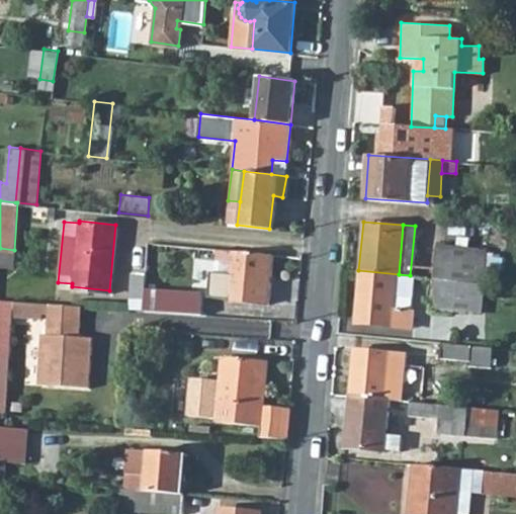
[(435,242),(431,277),(482,281),(485,248),(452,245),(452,244),(435,242)]
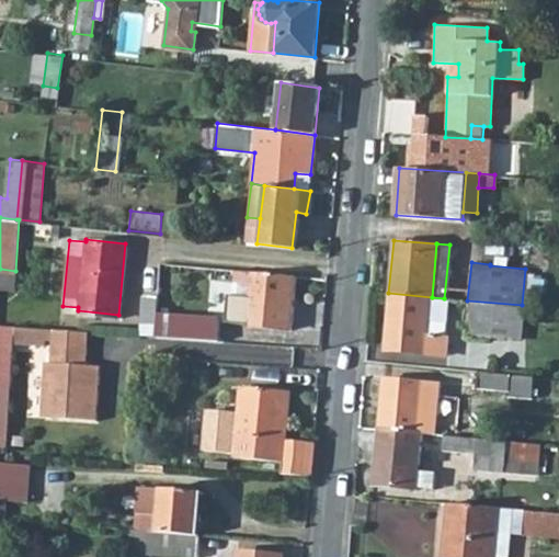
[(0,287),(15,288),(15,271),(0,269),(0,287)]
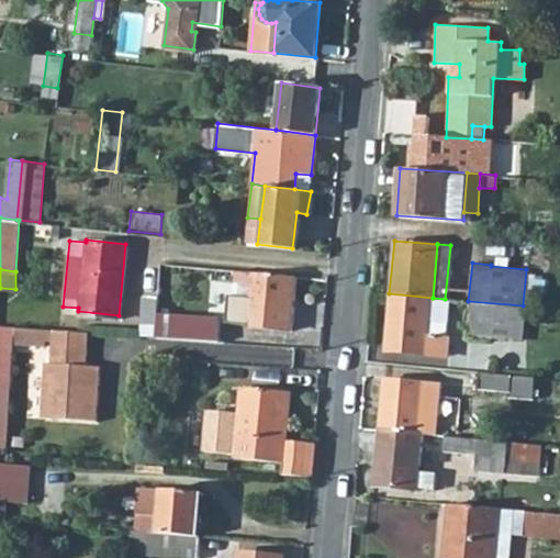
[(289,328),(294,276),(234,270),(233,281),(248,283),(245,323),(289,328)]
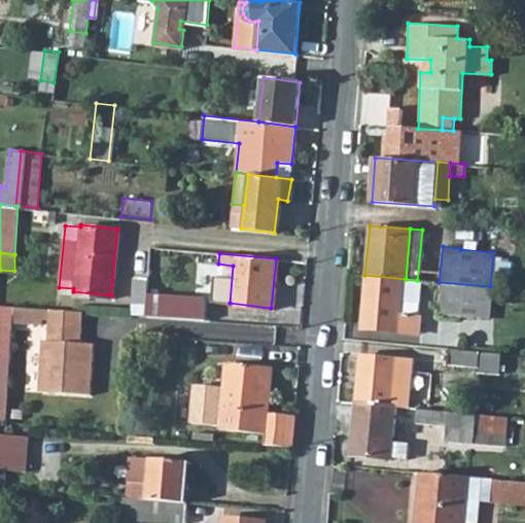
[(133,274),(131,313),(145,314),(146,297),(147,275),(133,274)]
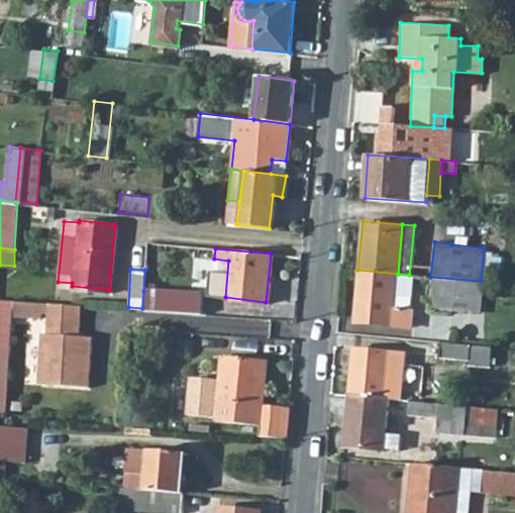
[(407,310),(411,275),(409,275),(398,274),(357,270),(354,297),(359,298),(358,321),(410,326),(411,311),(407,310)]
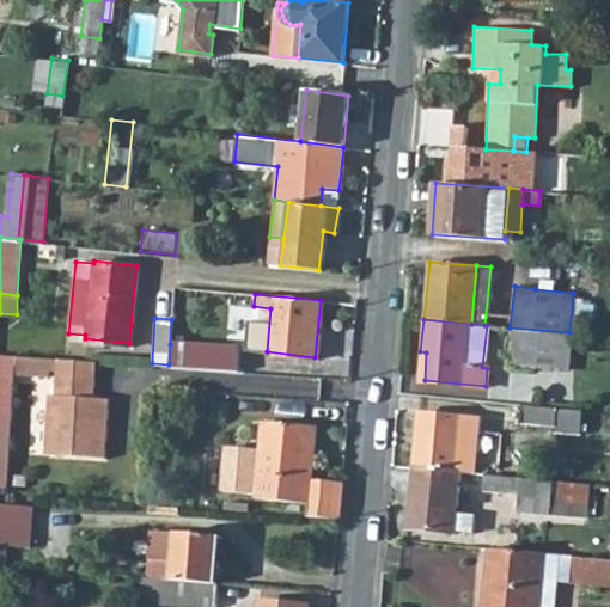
[(529,365),(567,368),(569,332),(510,327),(505,363),(528,367),(529,365)]
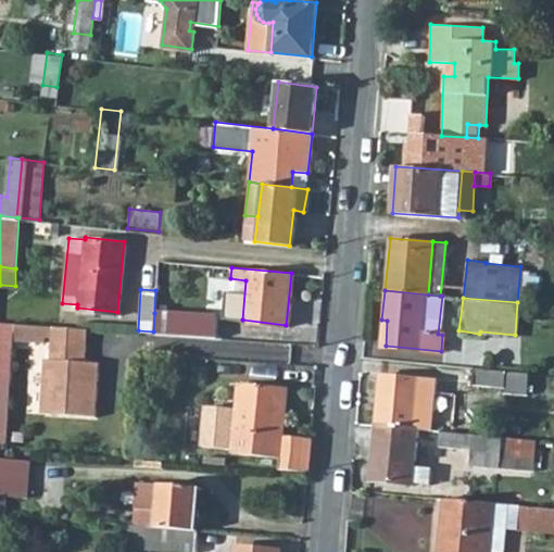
[(180,316),(179,334),(203,335),(223,337),(224,316),(181,311),(180,316)]
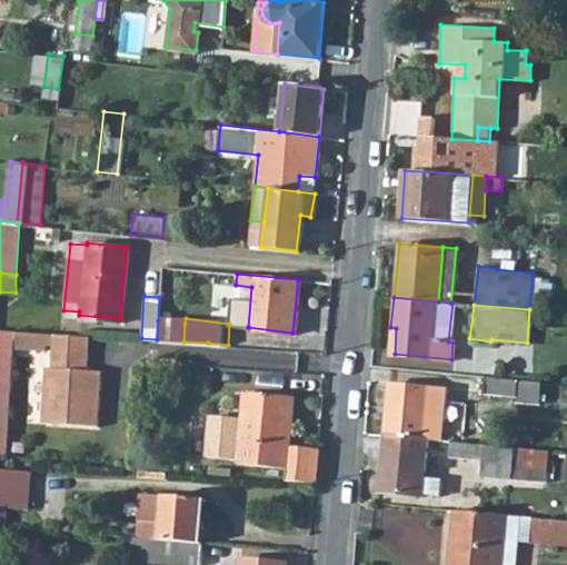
[(185,324),(158,320),(157,339),(183,342),(185,324)]
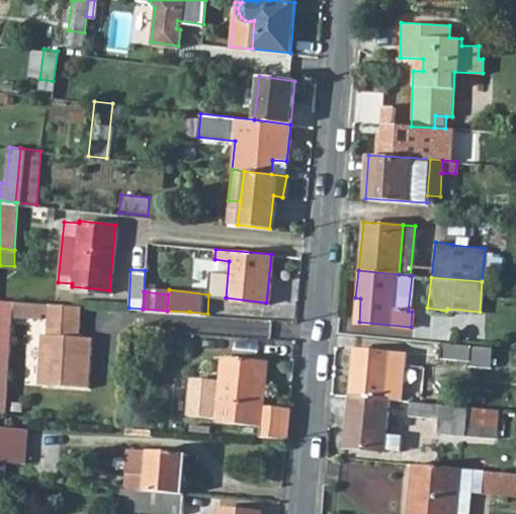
[(0,353),(8,354),(9,314),(9,298),(0,296),(0,353)]
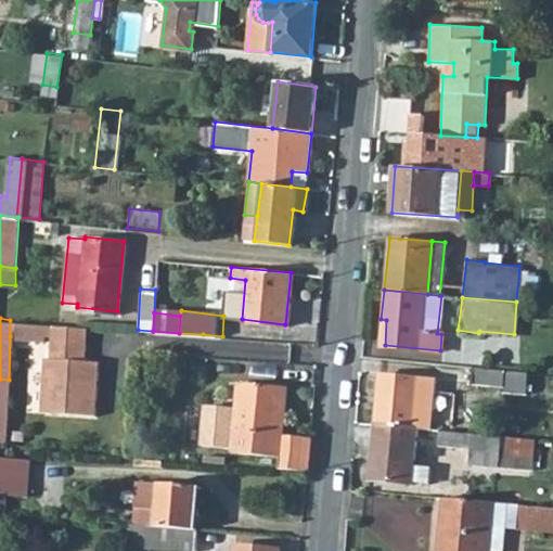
[(79,359),(81,325),(48,323),(10,320),(10,336),(42,340),(42,333),(51,334),(49,356),(43,356),(38,409),(88,414),(92,370),(87,370),(88,360),(79,359)]
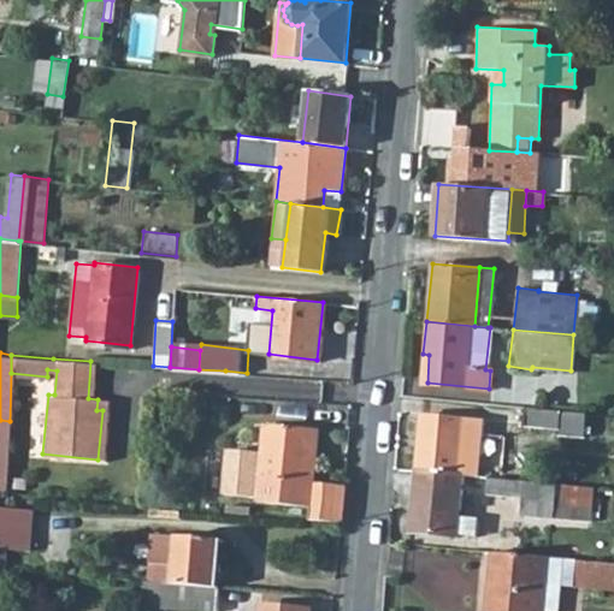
[(568,408),(523,404),(521,422),(554,426),(553,433),(580,435),(583,410),(568,408)]
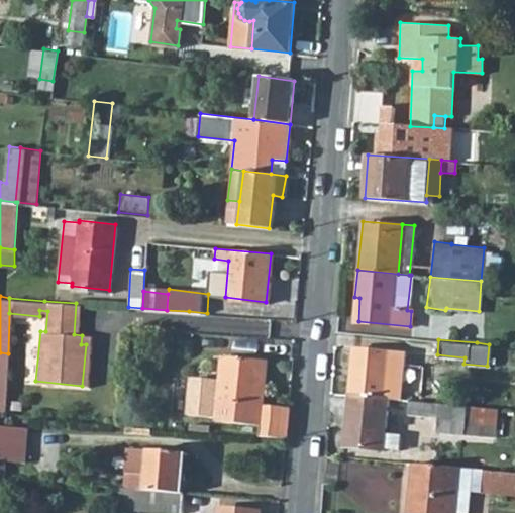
[(352,346),(346,393),(387,398),(400,398),(404,352),(352,346)]
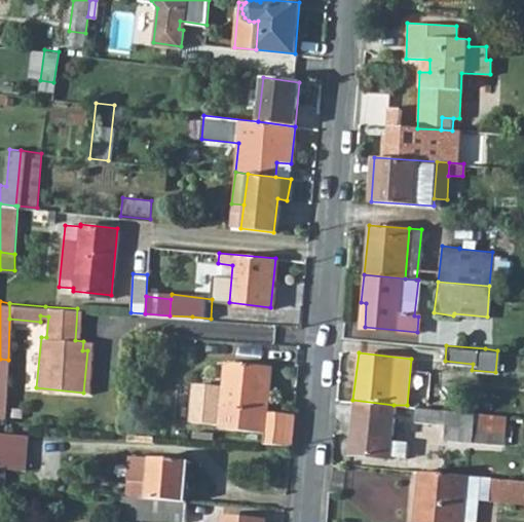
[(0,416),(4,417),(8,360),(0,359),(0,416)]
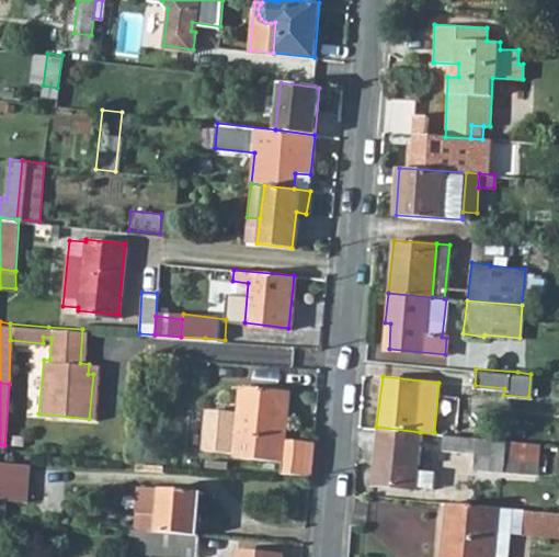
[(196,436),(197,420),(175,418),(171,446),(194,450),(195,451),(281,461),(280,472),(307,475),(312,441),(284,439),(288,389),(239,386),(237,407),(203,404),(200,436),(196,436)]
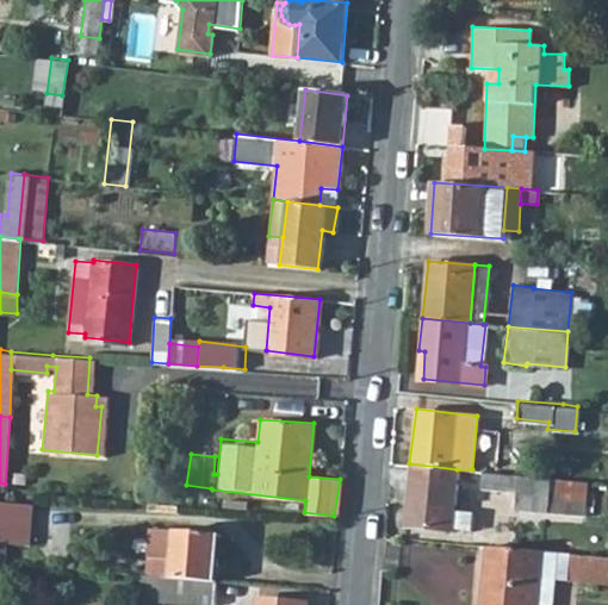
[(452,510),(457,469),(409,463),(403,524),(450,529),(450,528),(452,510)]
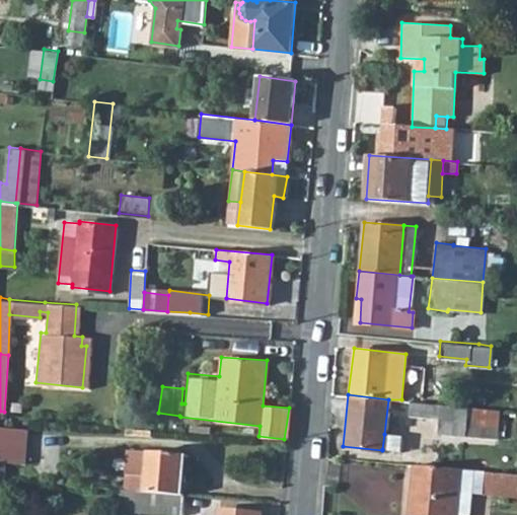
[(435,432),(495,439),(498,409),(434,401),(410,399),(409,414),(436,417),(435,432)]
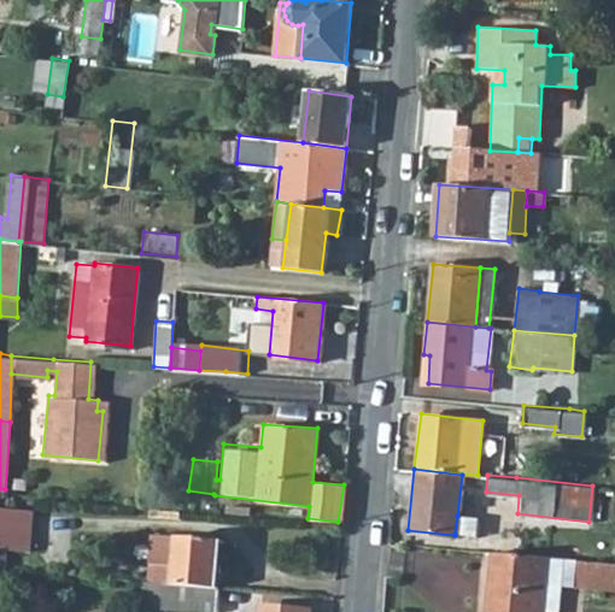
[(29,507),(0,505),(0,562),(6,563),(9,547),(27,549),(29,507)]
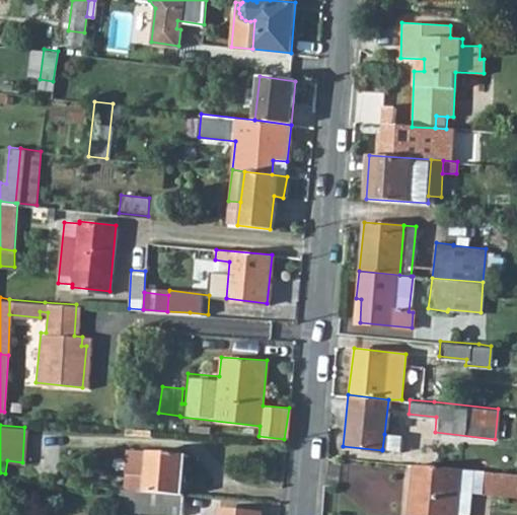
[(401,436),(384,434),(382,449),(398,450),(401,436)]
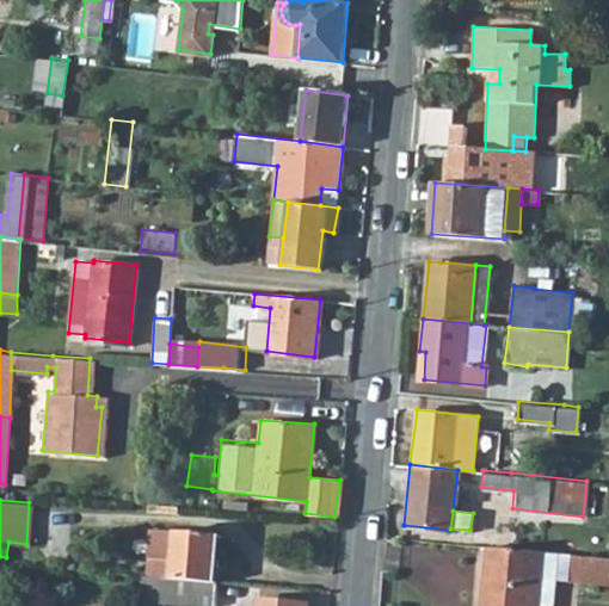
[(220,533),(174,529),(148,526),(143,573),(159,574),(215,580),(220,533)]
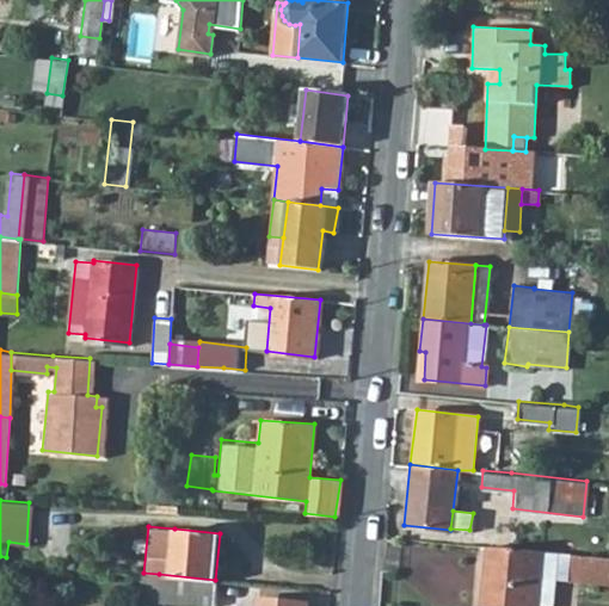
[(549,605),(553,579),(555,554),(486,546),(479,605),(549,605)]
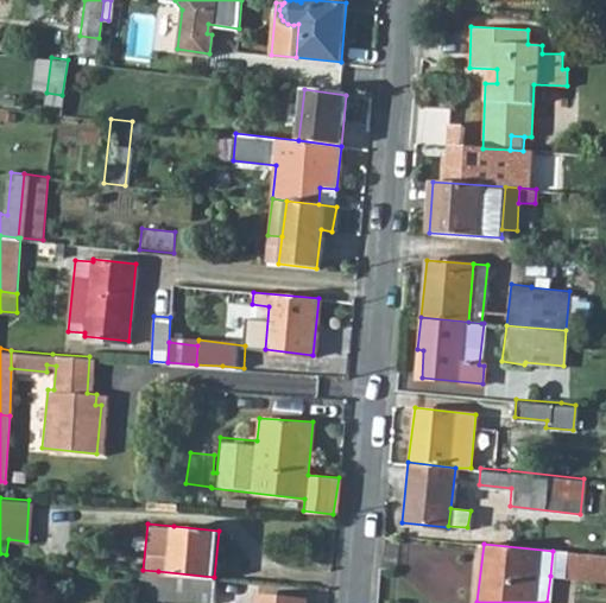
[(550,576),(574,578),(575,552),(553,551),(550,576)]
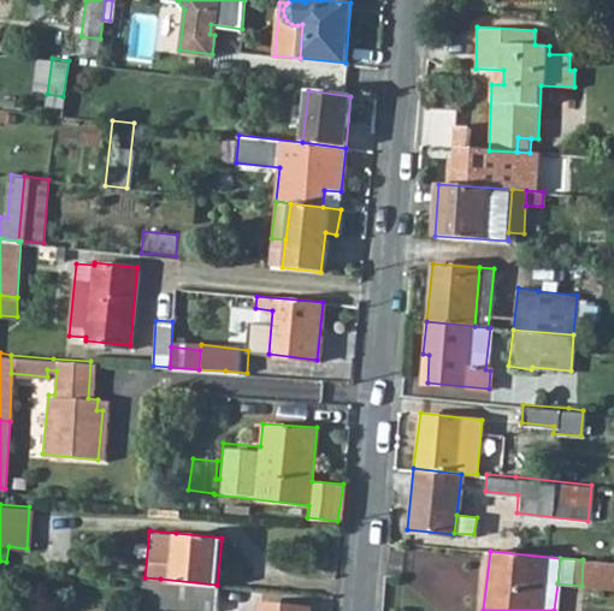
[(613,587),(613,562),(583,559),(582,586),(613,587)]
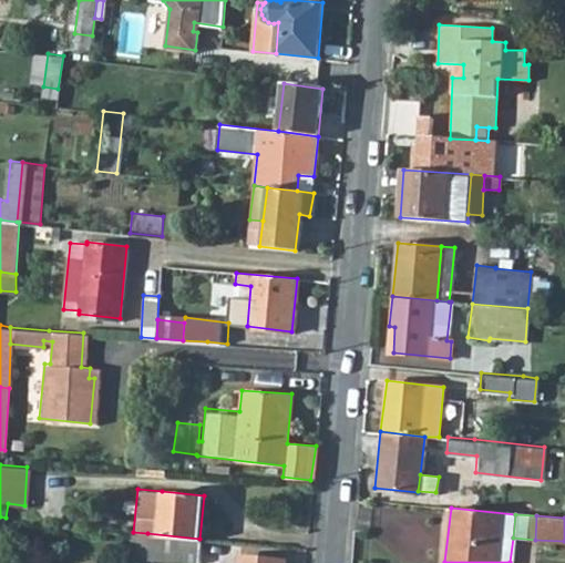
[(197,562),(199,539),(147,533),(145,556),(197,562)]
